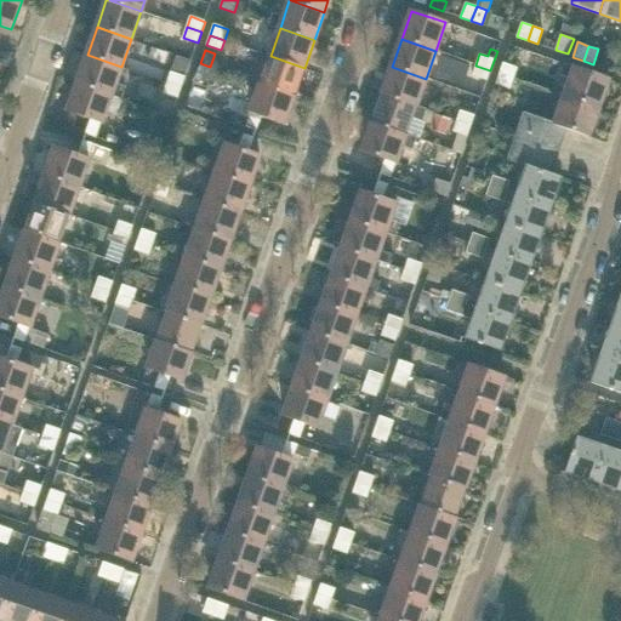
[(123,98),(126,86),(115,83),(121,67),(87,55),(78,83),(112,95),(123,98)]
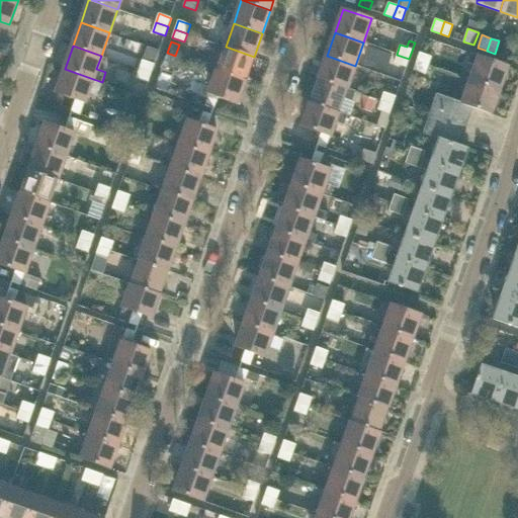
[(246,80),(254,57),(226,47),(217,70),(246,80)]
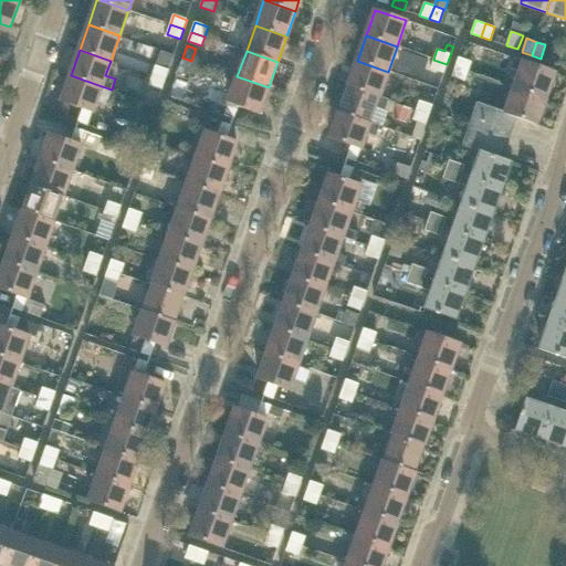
[(454,66),(468,71),(471,61),(458,56),(454,66)]
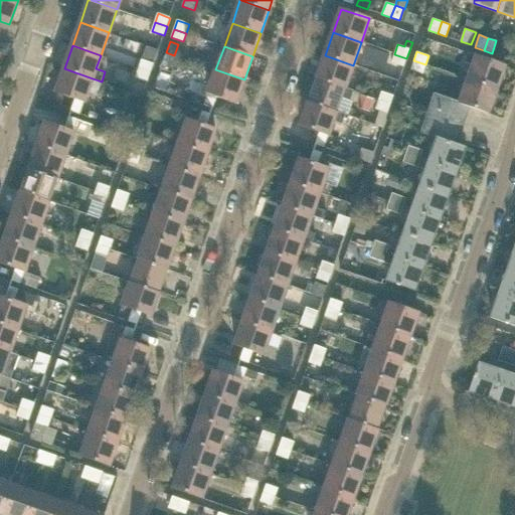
[(403,66),(406,58),(394,54),(391,62),(403,66)]
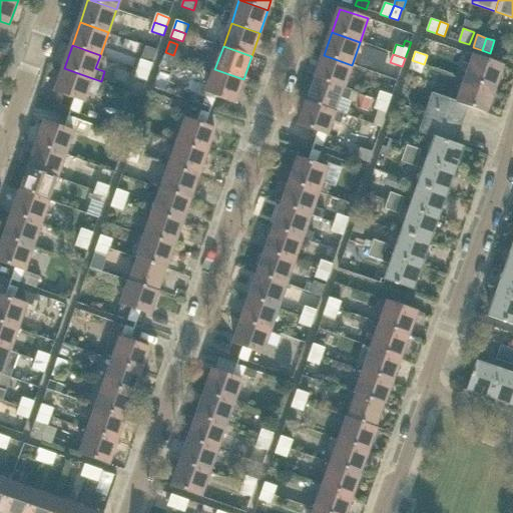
[(359,68),(352,65),(324,55),(316,78),(344,88),(349,72),(357,75),(359,68)]
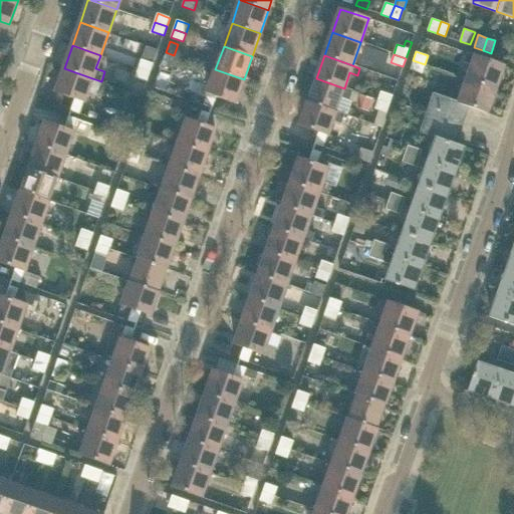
[(495,89),(503,65),(476,55),(467,79),(495,89)]
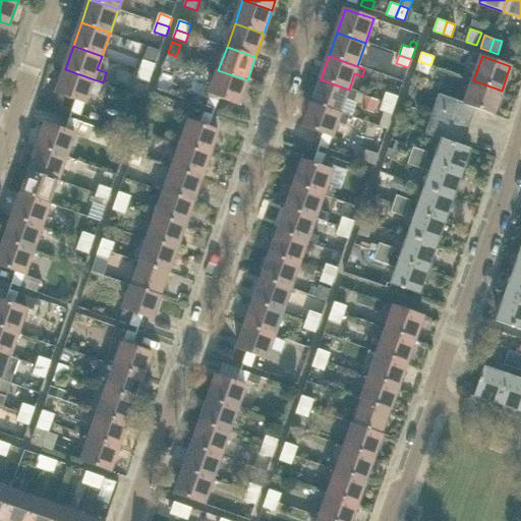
[(140,69),(153,74),(156,64),(143,60),(140,69)]
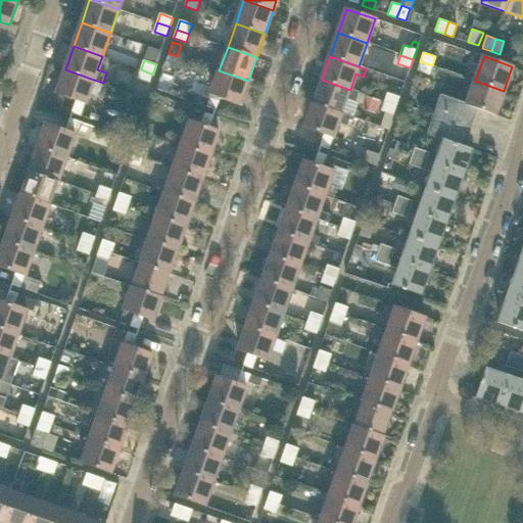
[(429,75),(432,65),(420,61),(417,70),(429,75)]
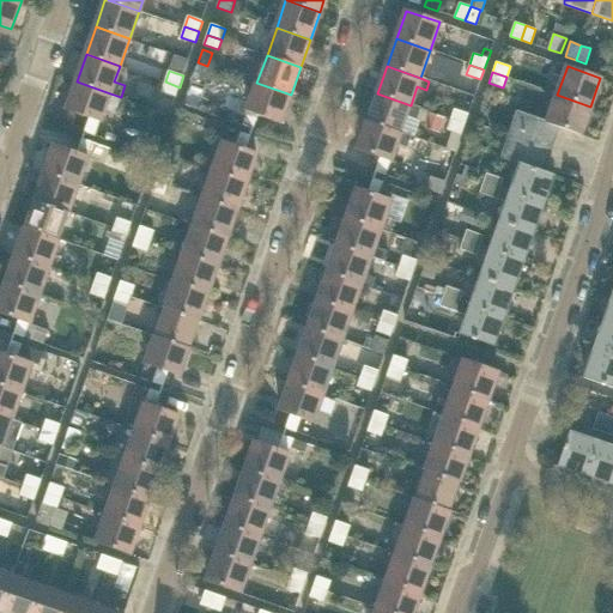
[(101,122),(110,93),(77,82),(66,110),(89,119),(84,133),(95,137),(99,122),(101,122)]
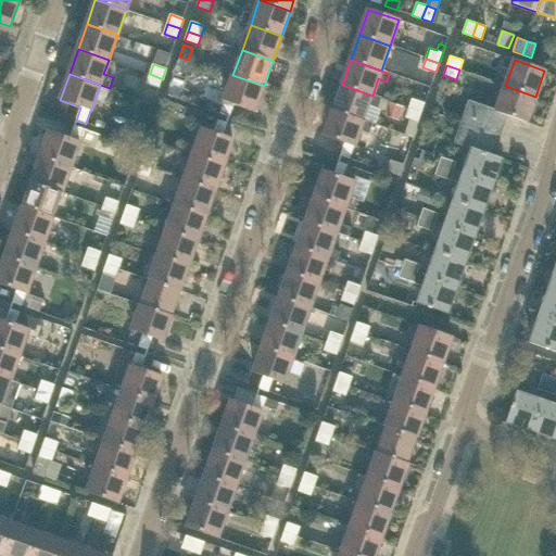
[(160,88),(163,79),(150,74),(147,84),(160,88)]
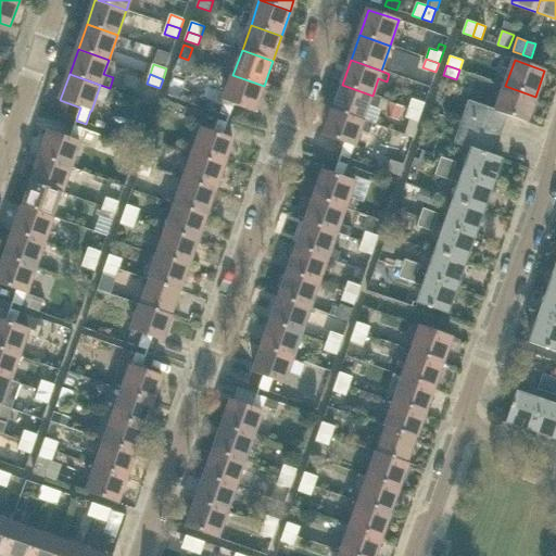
[(254,112),(264,86),(232,75),(224,101),(225,101),(220,114),(229,117),(234,104),(254,112)]
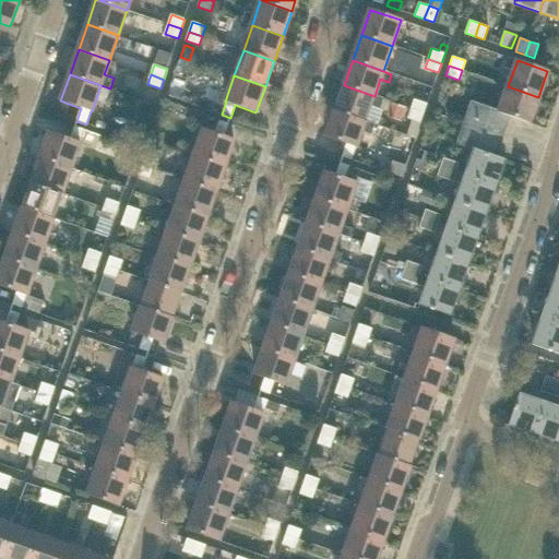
[(366,121),(375,96),(344,85),(335,110),(366,121)]
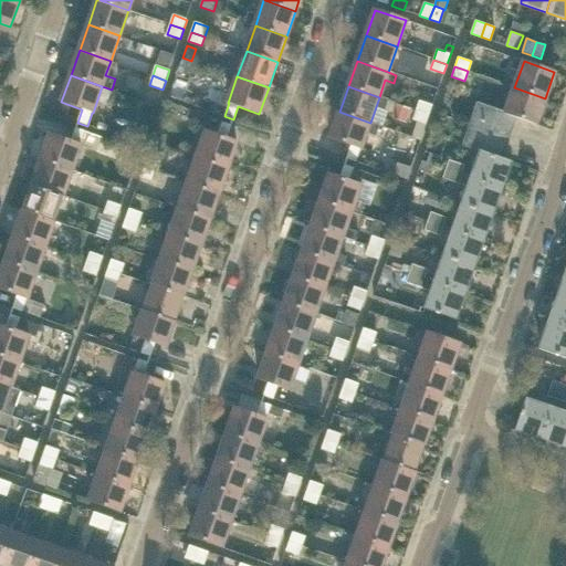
[(536,125),(545,98),(514,87),(505,114),(514,117),(536,125)]
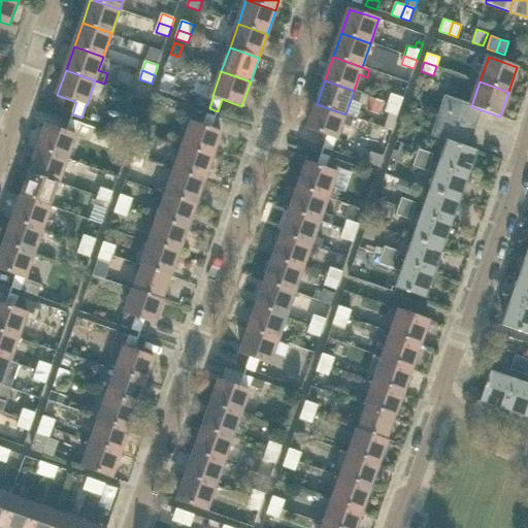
[(146,98),(151,87),(140,84),(136,95),(146,98)]
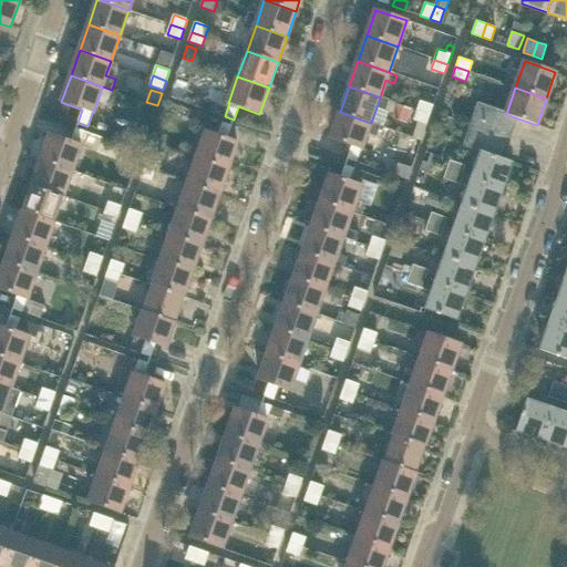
[(416,111),(430,115),(433,105),(420,101),(416,111)]
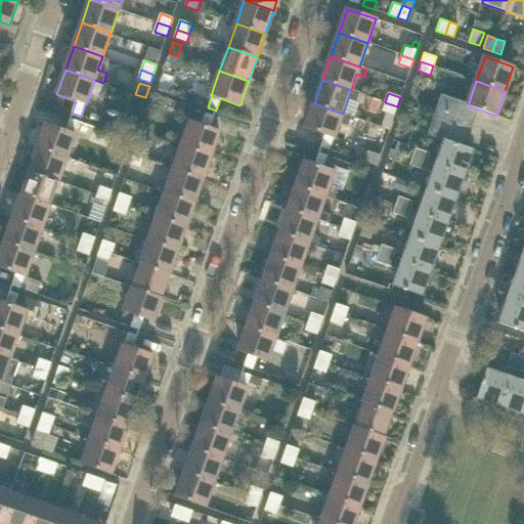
[(476,108),(468,105),(443,96),(437,115),(470,127),(476,108)]
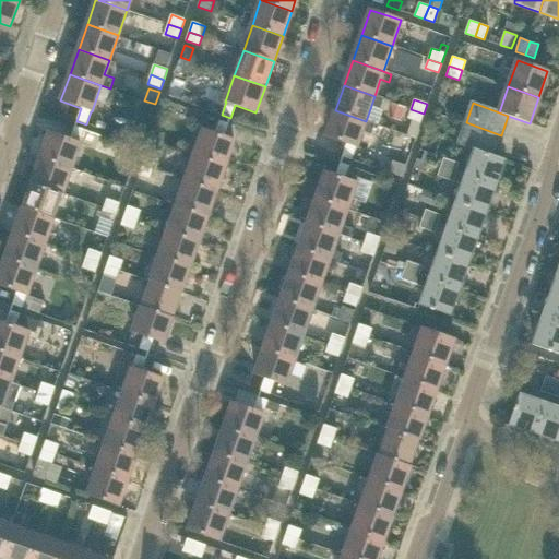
[(420,122),(424,114),(411,109),(407,118),(420,122)]
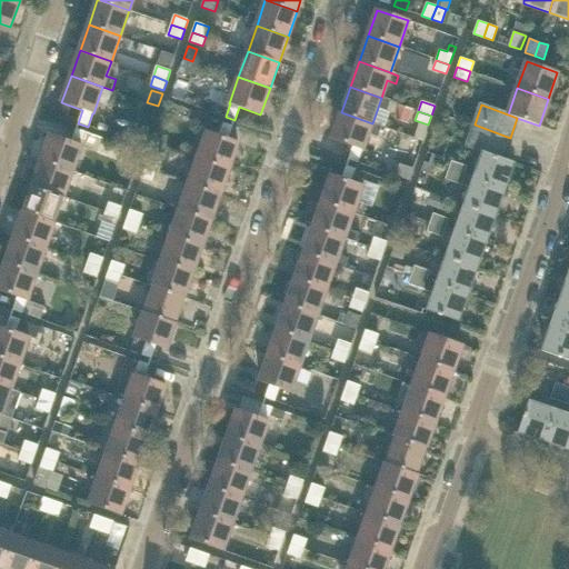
[(382,127),(372,123),(341,112),(331,139),(352,147),(348,159),(358,162),(362,150),(368,133),(379,138),(382,127)]
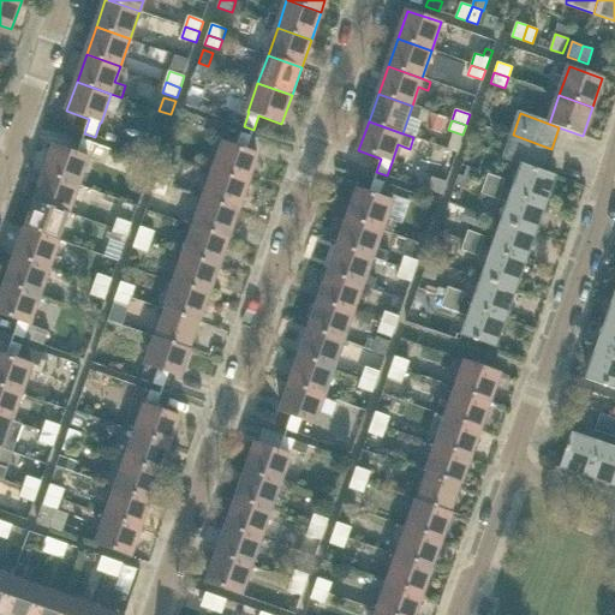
[(246,150),(251,137),(242,133),(237,147),(224,142),(214,171),(248,183),(257,154),(246,150)]
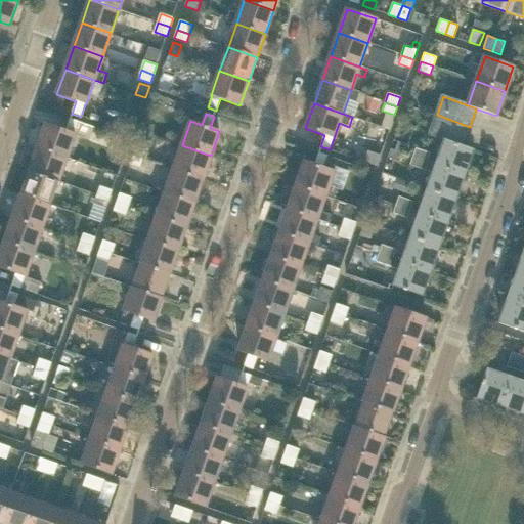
[(463,146),(470,127),(437,115),(430,135),(445,140),(463,146)]
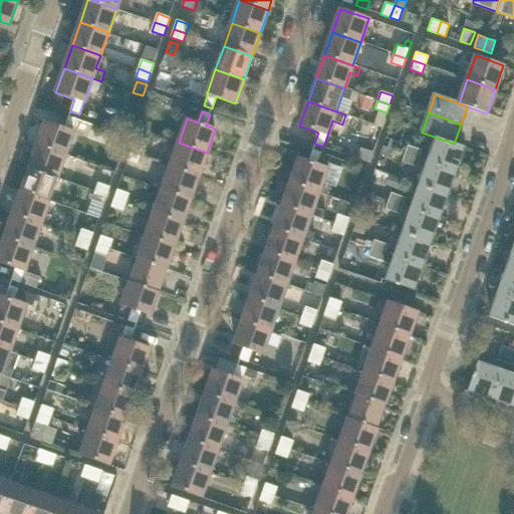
[(84,136),(88,123),(68,116),(64,129),(45,121),(37,146),(65,156),(73,132),(84,136)]
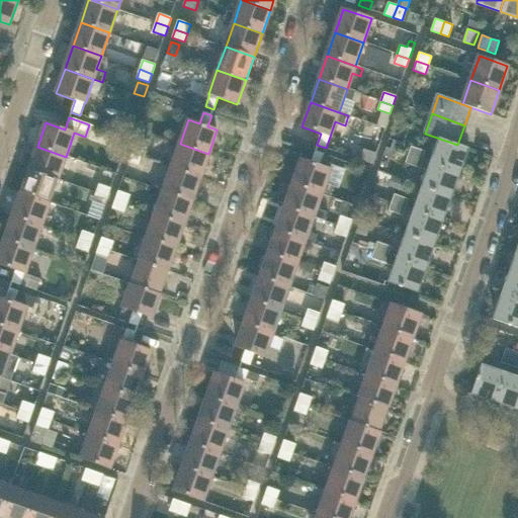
[(467,149),(457,145),(440,139),(431,163),(459,173),(467,149)]
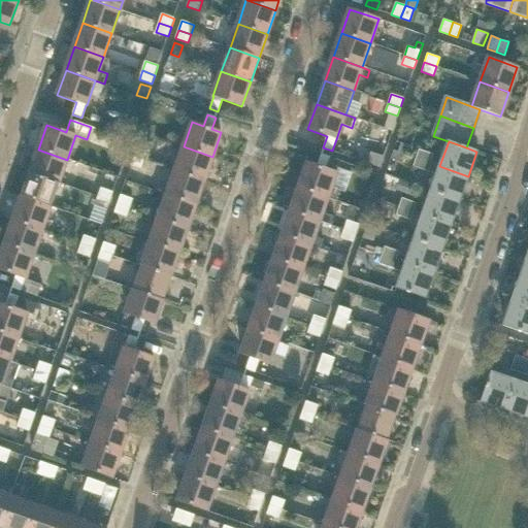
[(409,155),(413,146),(401,142),(398,151),(409,155)]
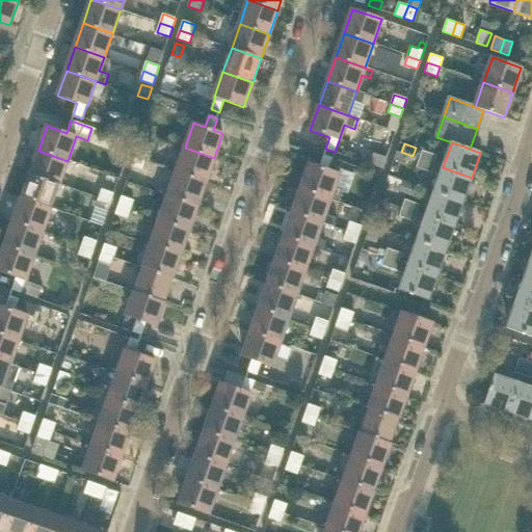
[(206,182),(214,158),(185,148),(177,171),(206,182)]
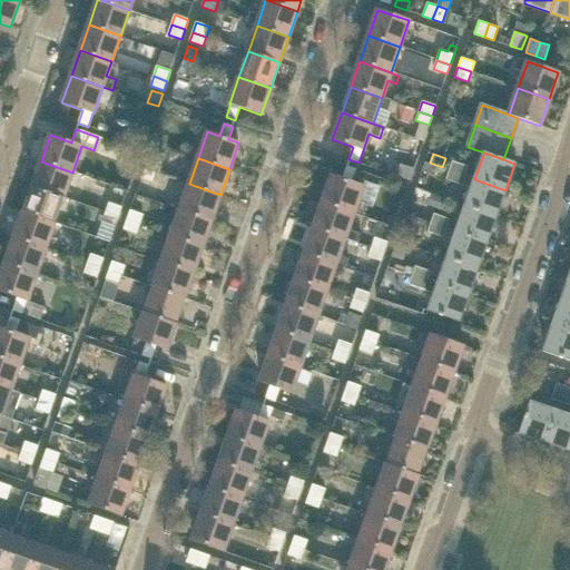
[(145,168),(158,173),(161,164),(148,159),(145,168)]
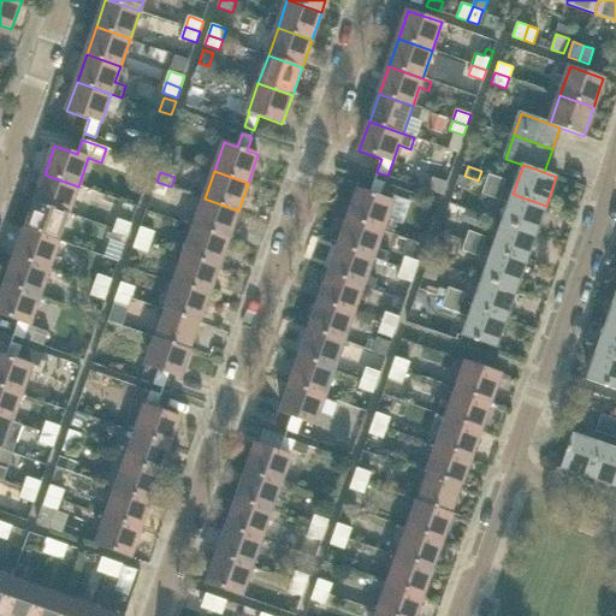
[(69,214),(78,187),(45,175),(35,202),(69,214)]
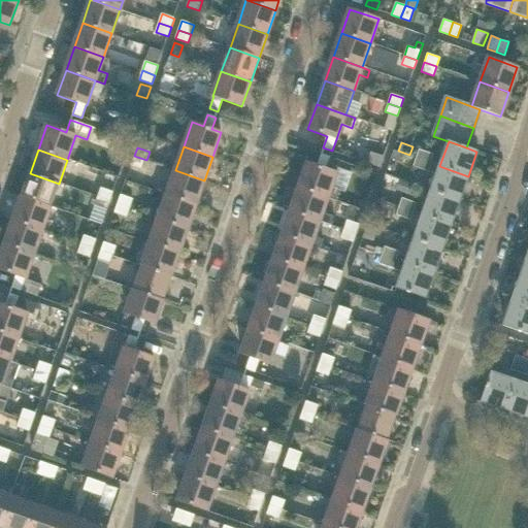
[(431,163),(433,155),(419,150),(417,158),(431,163)]
